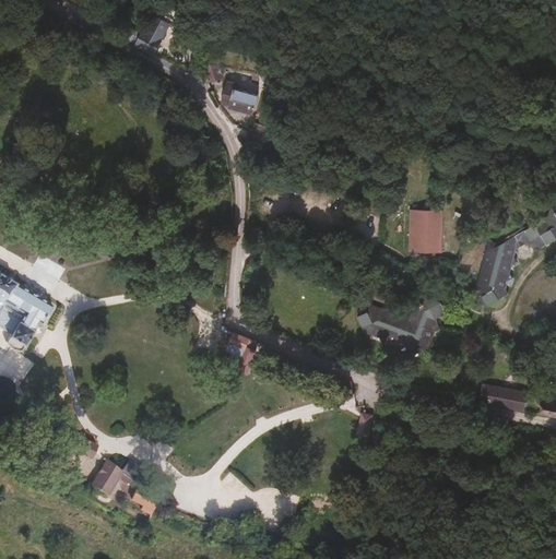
[(86,0),(68,0),(67,2),(80,10),(86,0)]
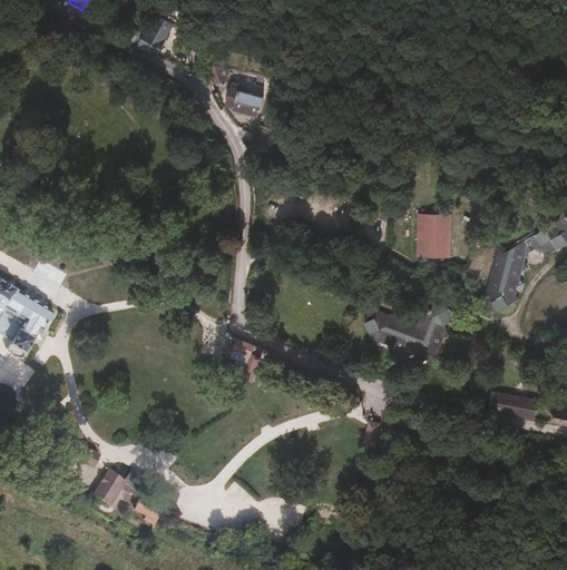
[(138,37),(133,41),(158,55),(175,25),(162,17),(150,35),(147,33),(146,35),(144,32),(138,37)]
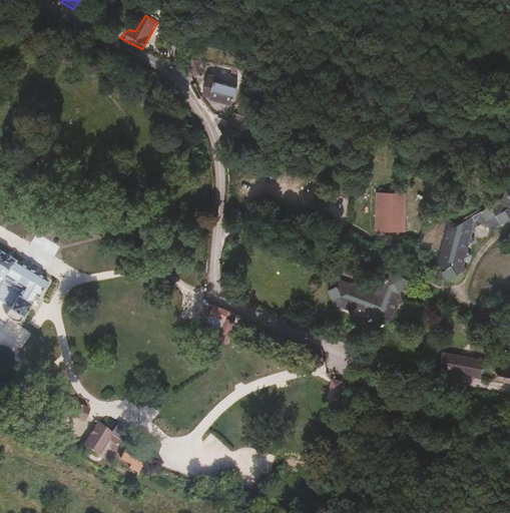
[(145,15),(137,23),(139,25),(145,15)]
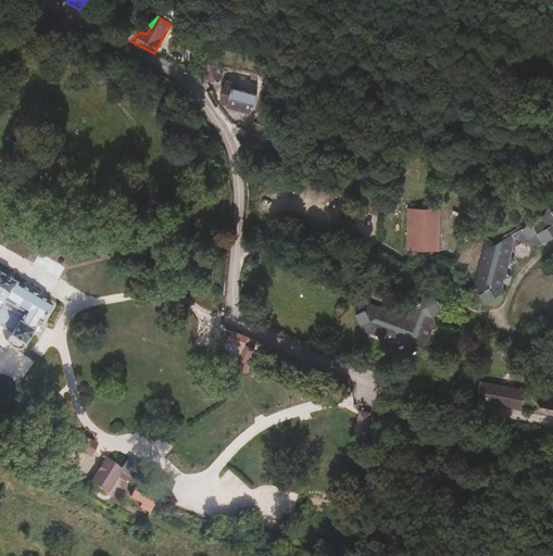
[(220,70),(202,67),(210,86),(223,81),(220,70)]
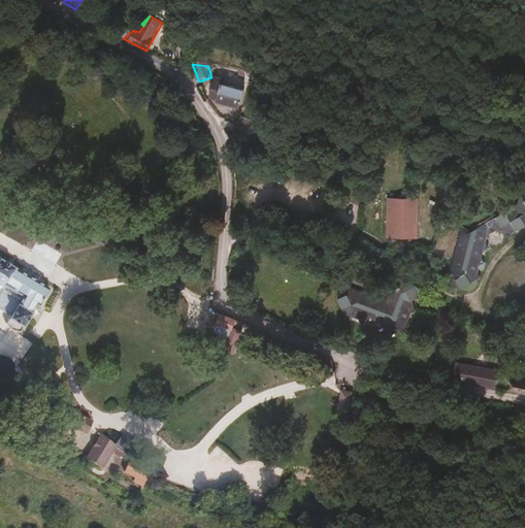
[(215,102),(239,108),(243,91),(224,87),(225,80),(214,78),(212,84),(208,98),(215,102)]
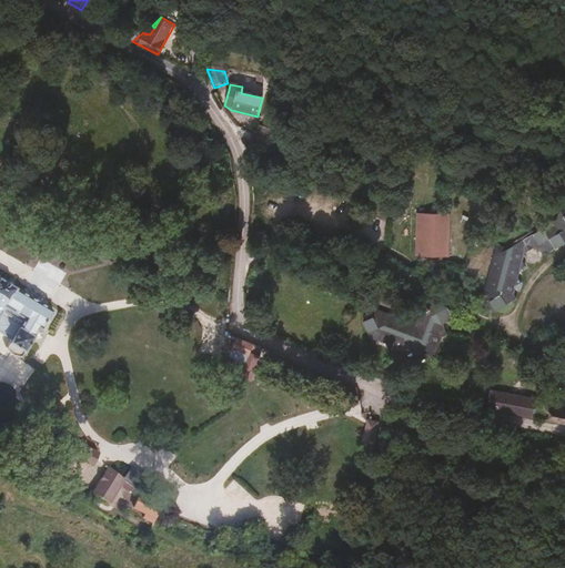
[(444,212),(411,215),(416,259),(449,254),(444,212)]
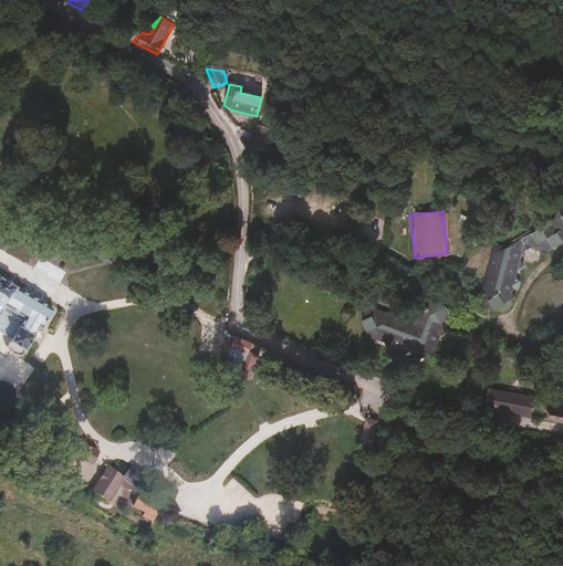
[(494,307),(500,310),(517,300),(511,291),(521,284),(515,273),(525,268),(520,258),(541,245),(545,255),(562,244),(562,212),(559,211),(556,219),(549,223),(542,221),(540,227),(507,247),(501,245),(500,252),(497,251),(493,261),(497,262),(496,270),(492,270),(490,279),(492,280),(491,287),(487,286),(485,295),(488,296),(487,300),(496,302),(494,307)]
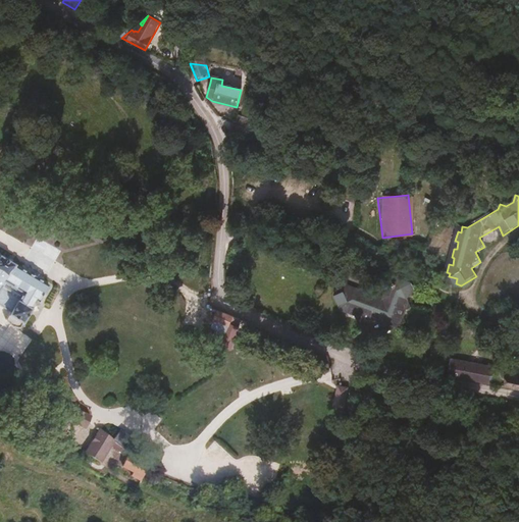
[(38,308),(49,288),(0,257),(0,307),(10,315),(7,318),(21,327),(35,306),(38,308)]
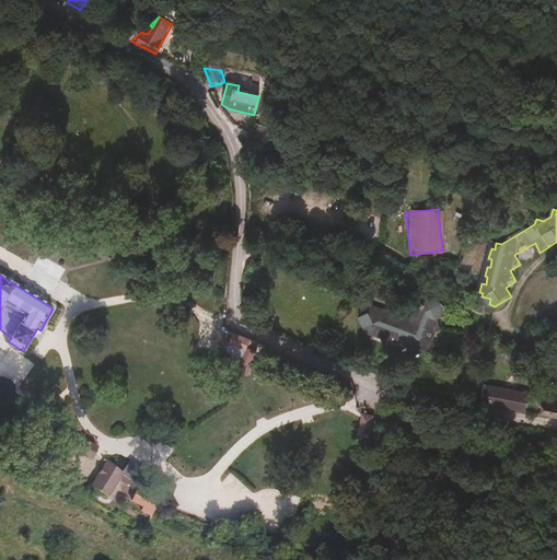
[(416,358),(438,348),(432,337),(442,333),(438,323),(447,317),(443,308),(440,307),(438,303),(429,301),(426,303),(422,302),(416,319),(415,318),(413,323),(408,322),(408,323),(401,321),(401,318),(393,316),(392,317),(384,315),(385,313),(378,311),(376,313),(367,310),(366,314),(362,313),(359,321),(362,323),(362,325),(370,341),(380,337),(385,347),(395,342),(401,352),(412,348),(416,358)]
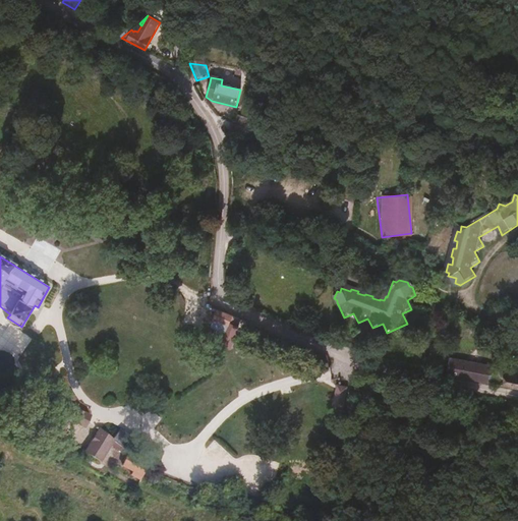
[(241,323),(219,313),(213,330),(228,336),(232,327),(236,329),(239,328),(241,323)]
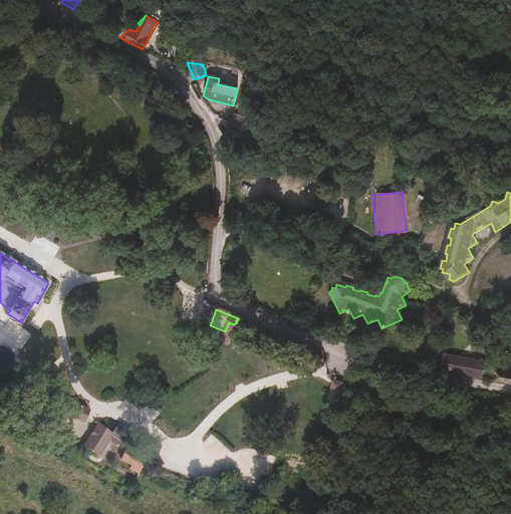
[(445,354),(442,370),(483,379),(486,362),(445,354)]
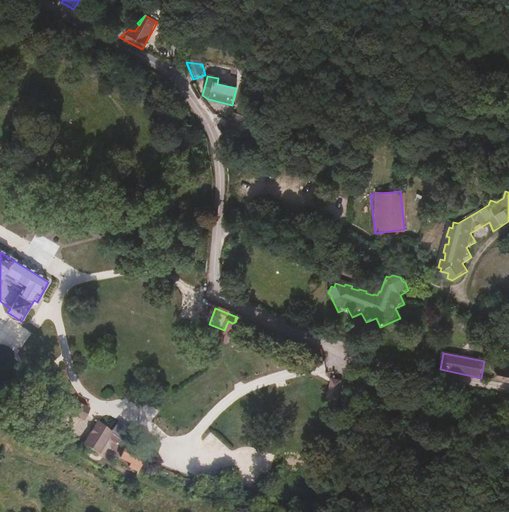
[(498,369),(496,381),(508,383),(508,371),(498,369)]
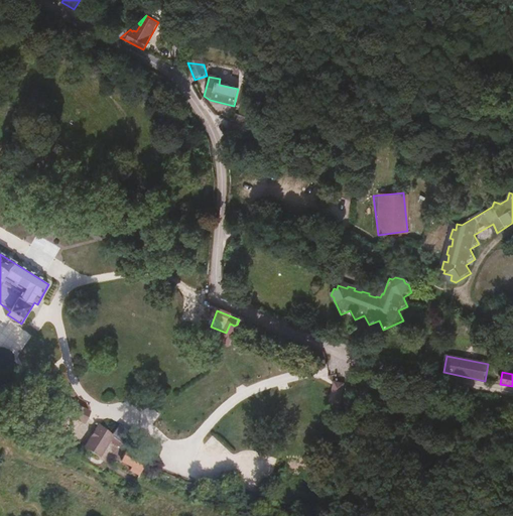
[(339,402),(343,382),(333,380),(329,400),(339,402)]
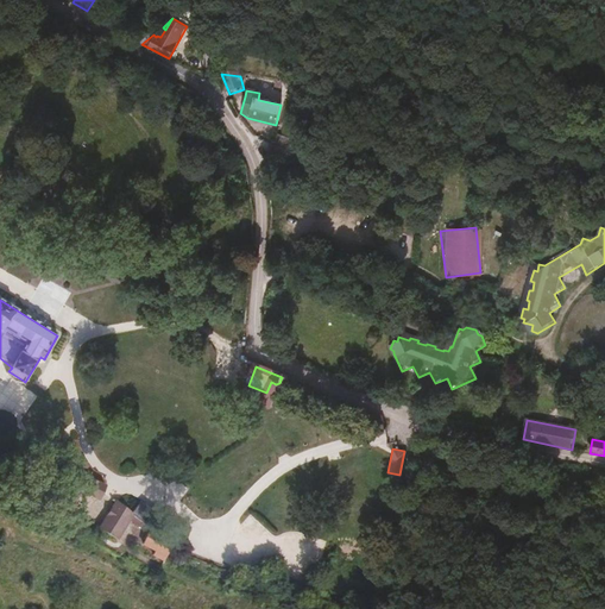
[(96,527),(113,540),(130,520),(147,535),(142,546),(157,553),(155,558),(164,562),(171,546),(152,529),(162,518),(142,502),(131,514),(115,503),(96,527)]
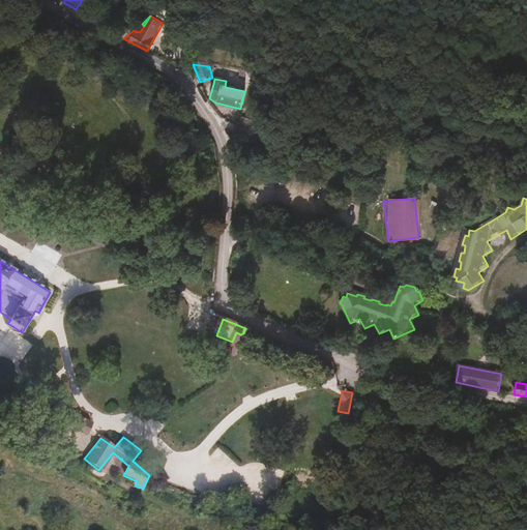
[(331,497),(333,488),(324,486),(322,495),(331,497)]
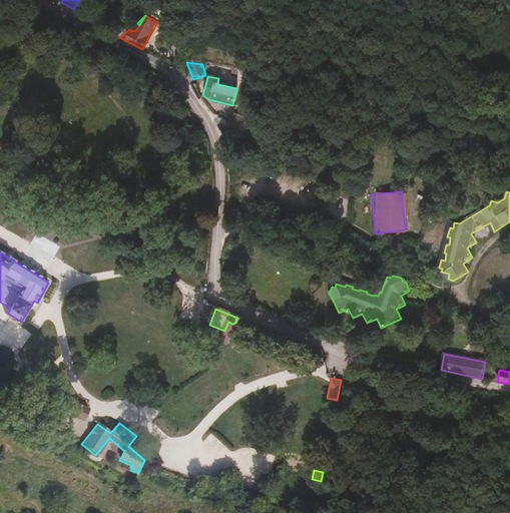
[(194,492),(213,499),(216,493),(196,485),(194,492)]
